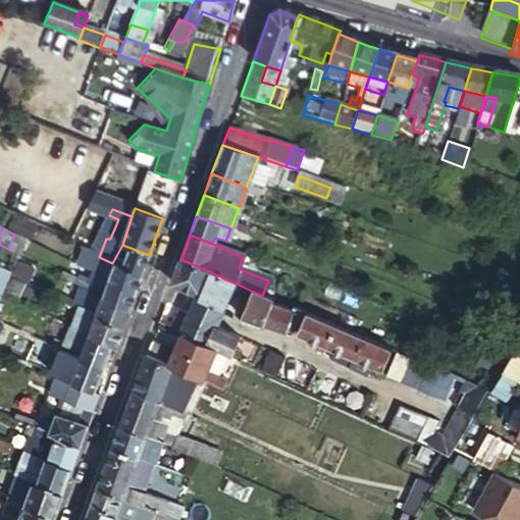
[(122,245),(112,263),(116,265),(122,268),(131,248),(122,245)]
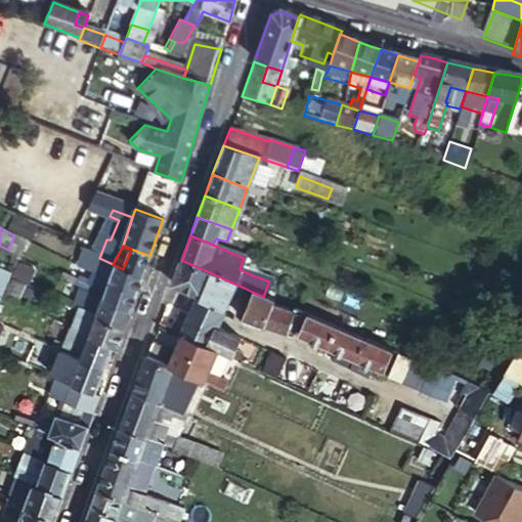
[(123,269),(141,277),(149,256),(131,249),(123,269)]
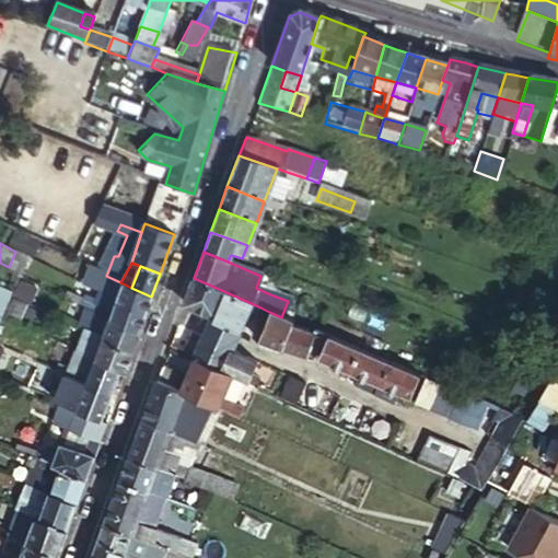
[(125,285),(120,282),(106,276),(100,293),(117,303),(125,285)]
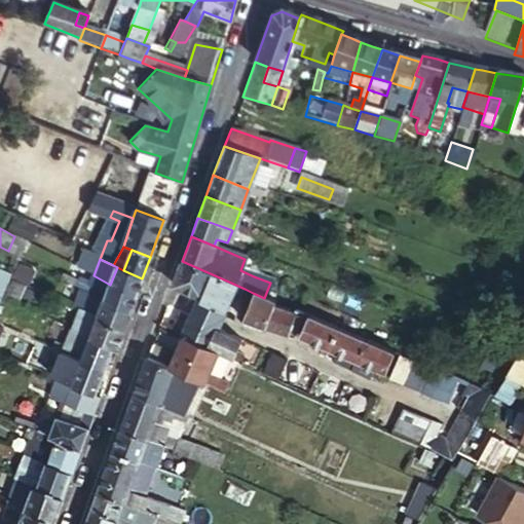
[(257,268),(245,259),(240,270),(254,276),(257,268)]
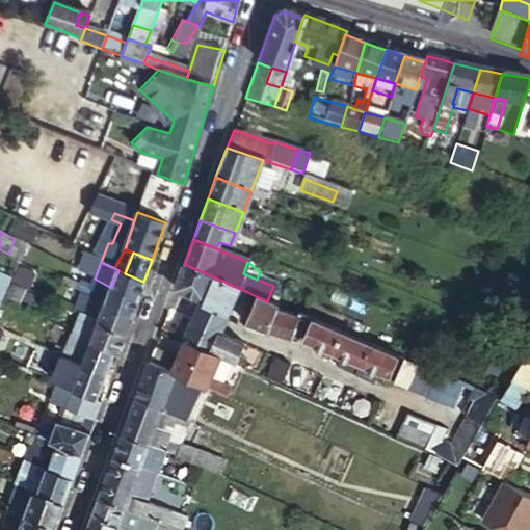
[(32,270),(20,264),(12,280),(12,281),(25,286),(32,270)]
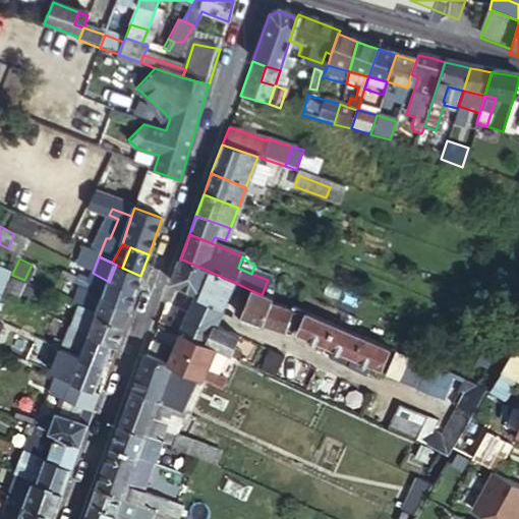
[(206,270),(180,258),(171,284),(195,294),(206,270)]
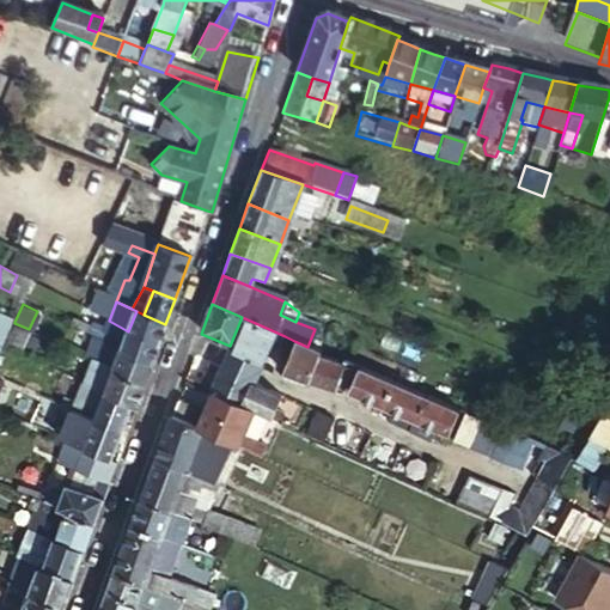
[(158,346),(165,324),(144,315),(136,311),(128,331),(158,346)]
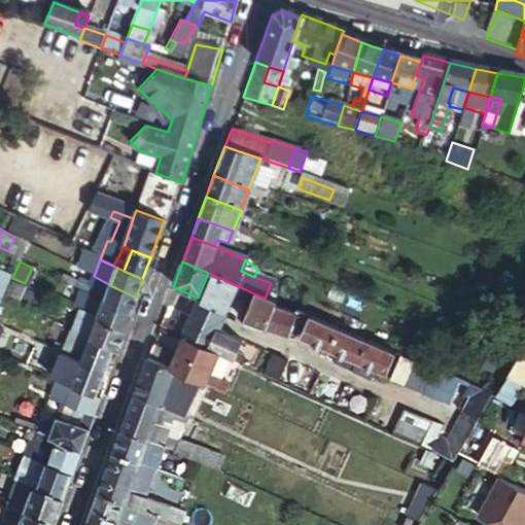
[(0,294),(9,275),(0,271),(0,294)]
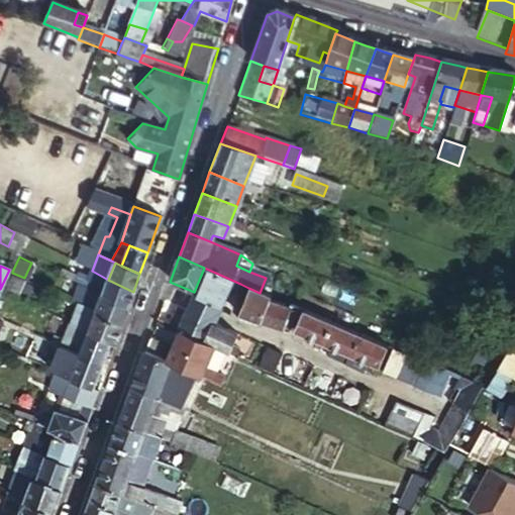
[(229,279),(204,268),(194,292),(191,298),(215,308),(218,309),(229,279)]
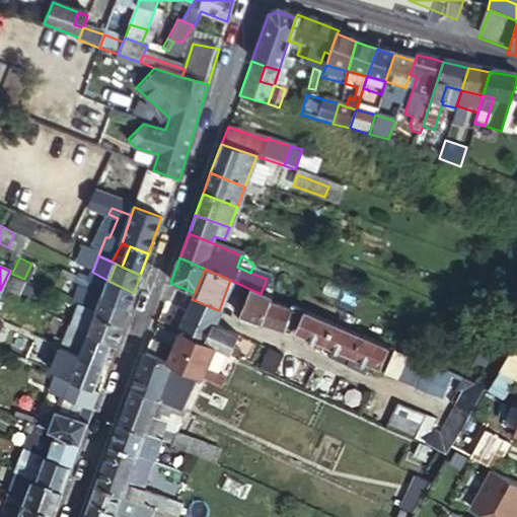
[(108,281),(92,272),(89,280),(76,275),(72,283),(81,288),(102,298),(108,281)]
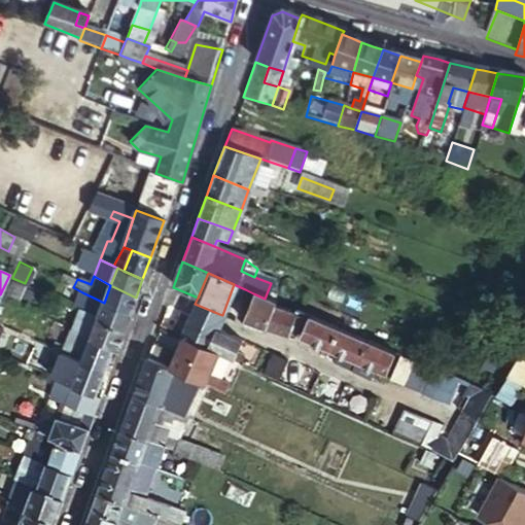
[(11,280),(3,295),(3,298),(11,302),(20,283),(11,280)]
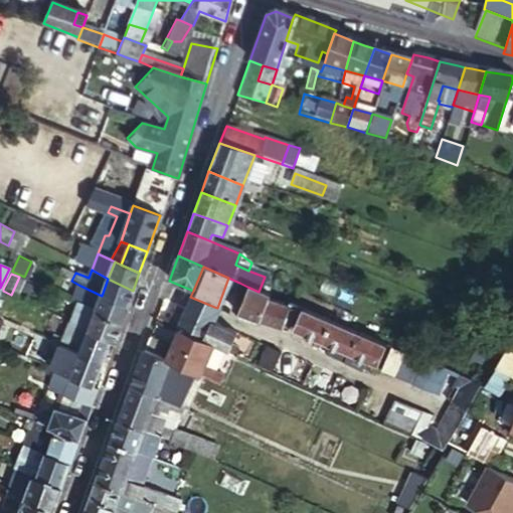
[(127,308),(133,291),(108,279),(102,296),(127,308)]
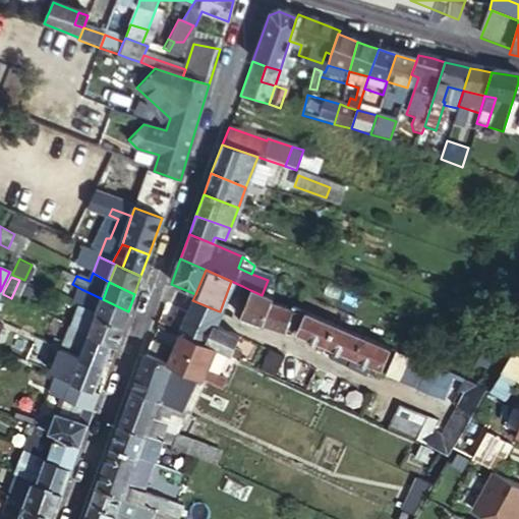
[(97,316),(103,299),(81,289),(75,306),(76,307),(97,316)]
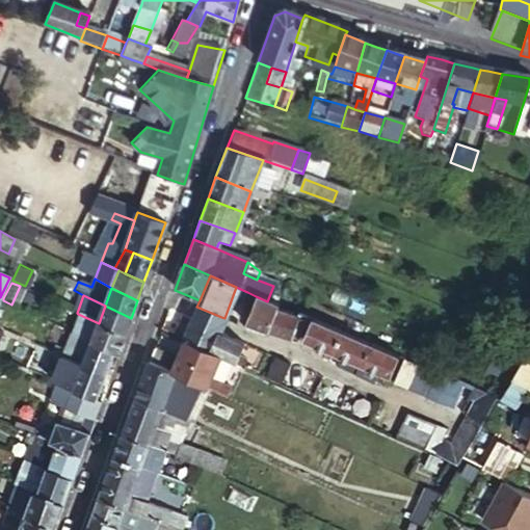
[(265,335),(267,330),(275,311),(277,306),(267,301),(256,296),(243,325),(262,334),(265,335)]
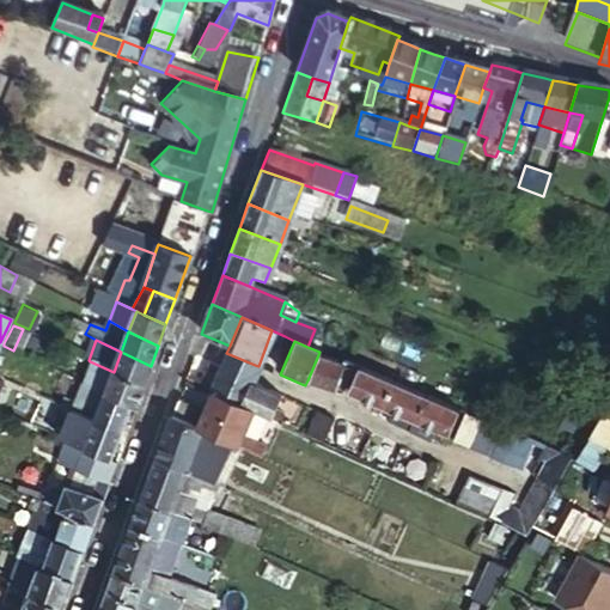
[(144,385),(151,366),(121,352),(114,372),(144,385)]
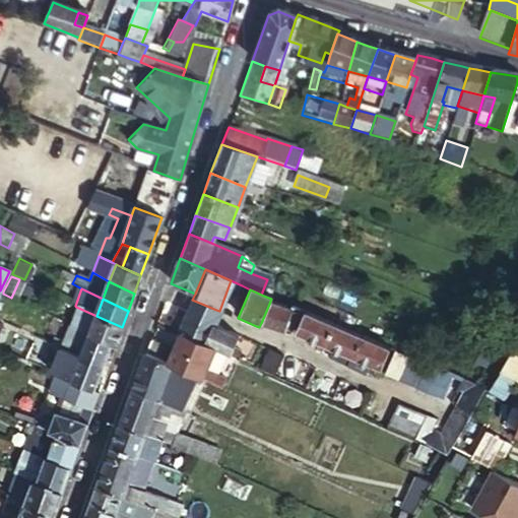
[(192,300),(187,313),(214,326),(219,311),(216,310),(192,300)]
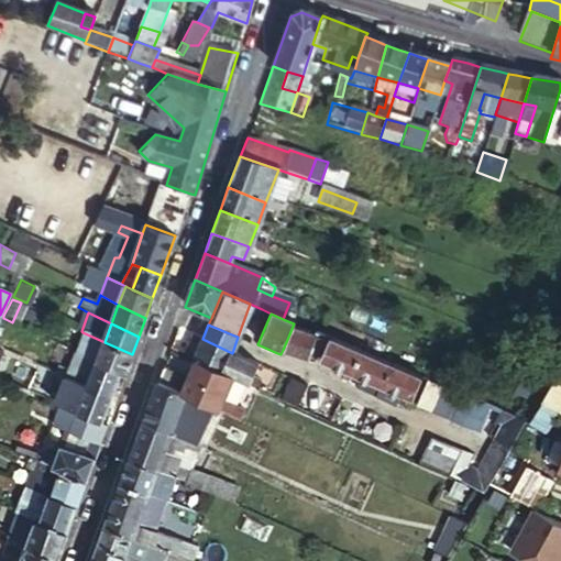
[(307,361),(309,353),(316,339),(292,329),(283,350),(307,361)]
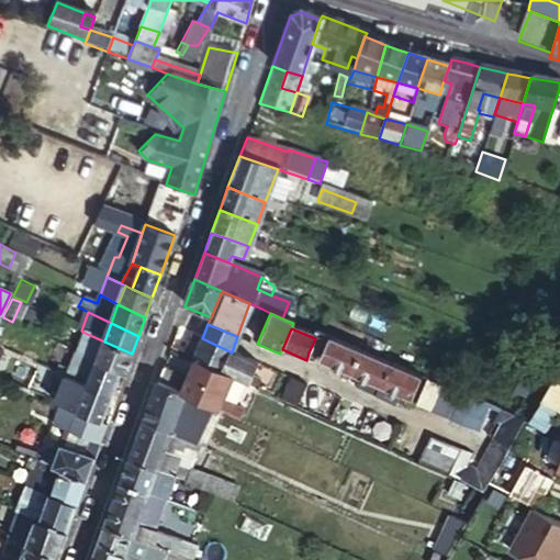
[(80,354),(97,361),(104,342),(82,332),(76,351),(80,354)]
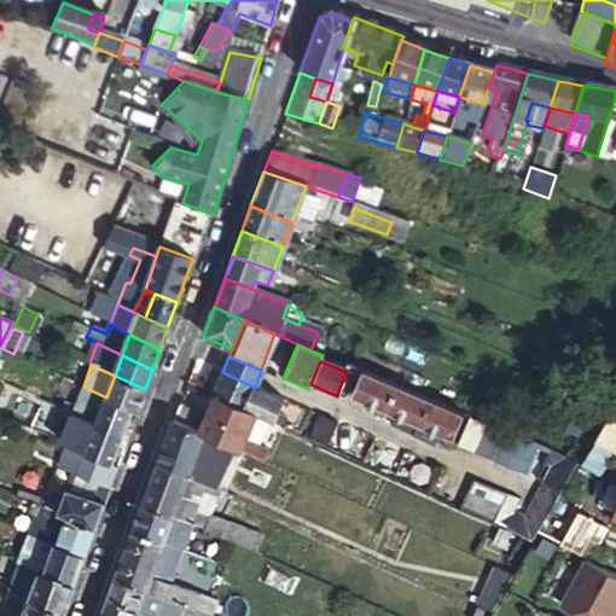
[(347,372),(340,388),(347,390),(356,370),(349,367),(347,372)]
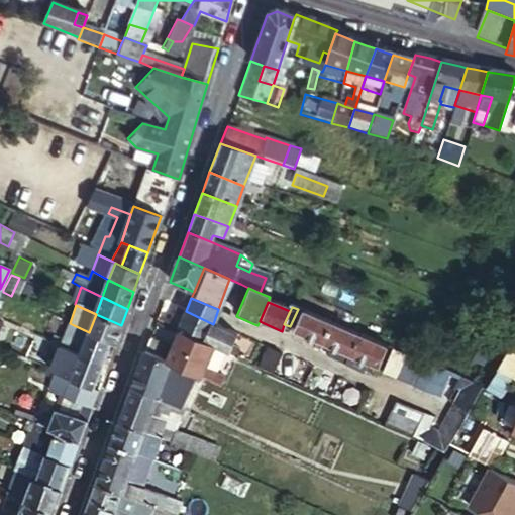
[(292,332),(294,333),(303,312),(298,309),(290,326),(294,329),(292,332)]
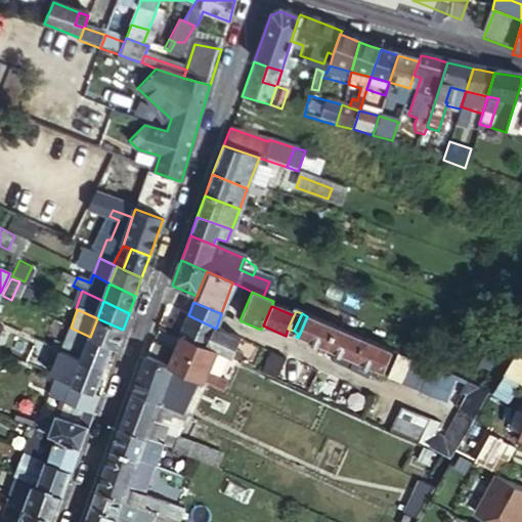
[(188,315),(180,336),(209,349),(216,329),(188,315)]
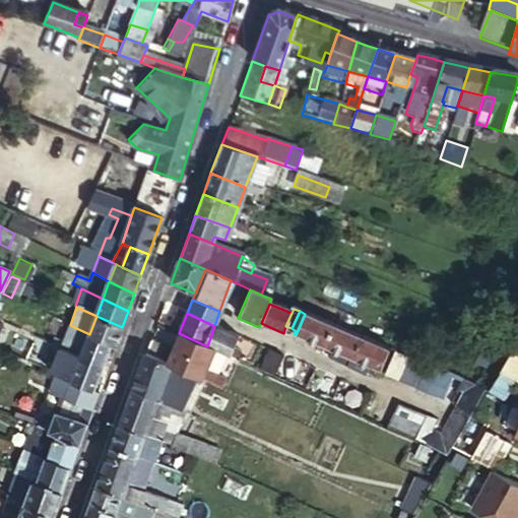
[(305,314),(296,335),(323,347),(333,326),(305,314)]
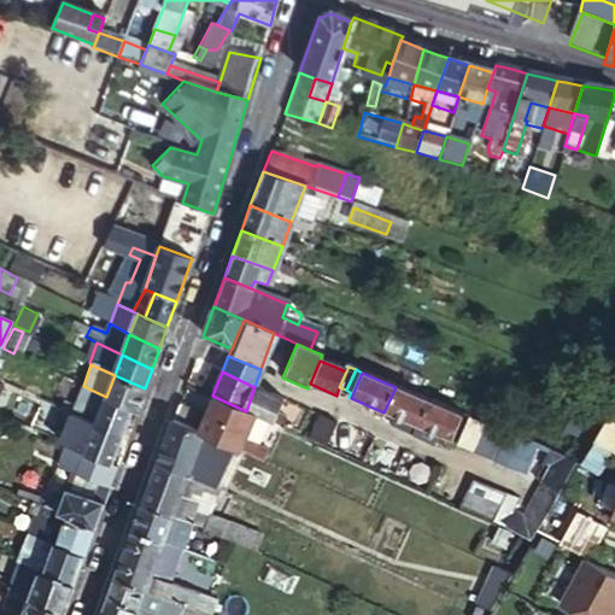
[(115,375),(106,397),(132,409),(136,411),(145,388),(115,375)]
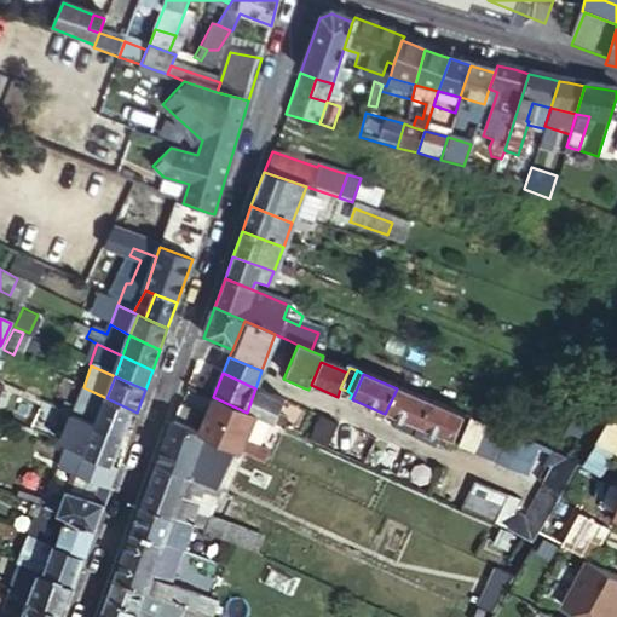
[(305,388),(283,379),(282,382),(304,392),(305,388)]
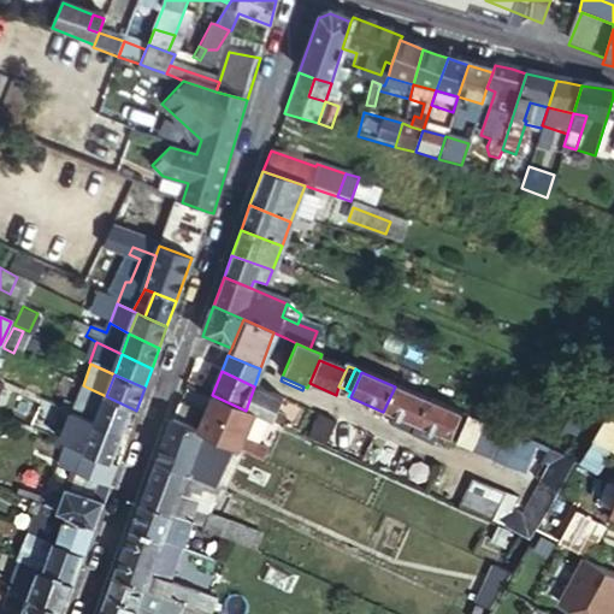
[(81,417),(95,424),(106,396),(88,388),(83,385),(72,413),(81,417)]
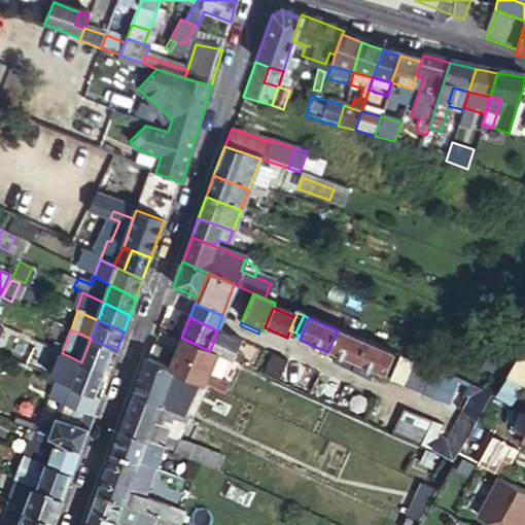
[(210,351),(216,354),(232,360),(241,342),(217,330),(210,351)]
